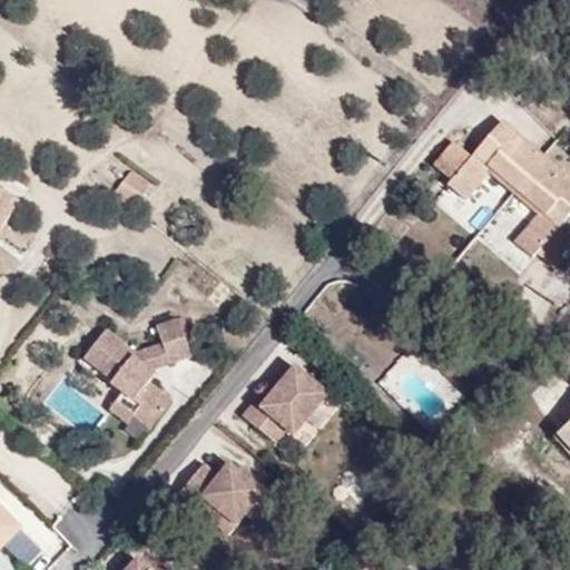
[(514,194),(546,156),(501,119),(471,156),(454,143),(434,166),(451,179),(446,186),(468,203),(491,175),(514,194)]
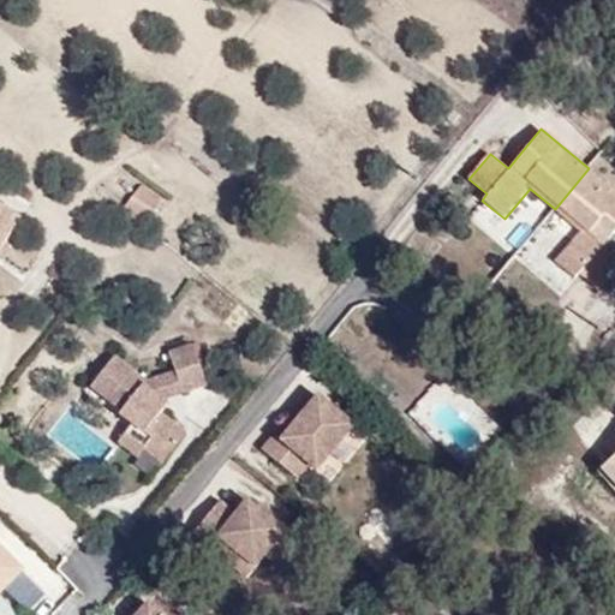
[(575,276),(614,230),(614,190),(589,168),(555,209),(575,226),(550,256),(575,276)]
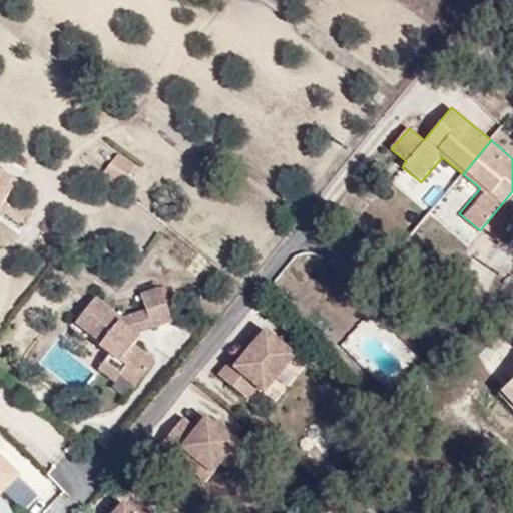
[(112,156),(103,184),(127,191),(136,163),(112,156)]
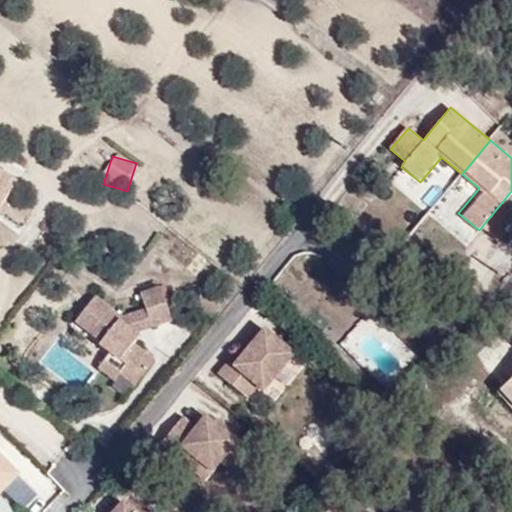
[(0,202),(14,181),(0,172),(0,202)]
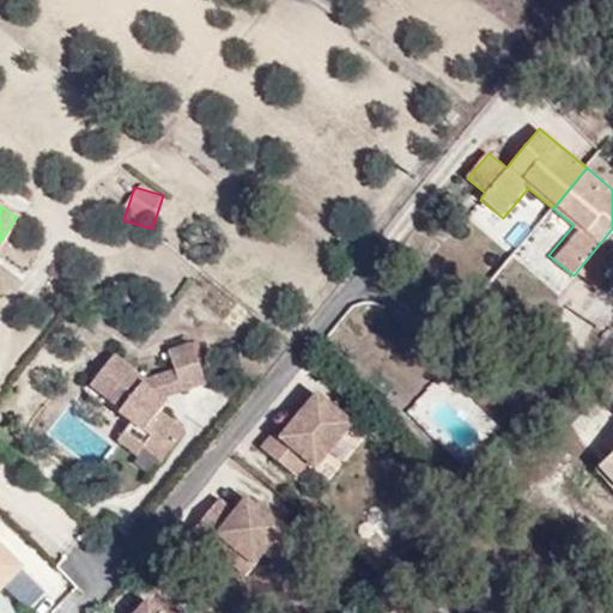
[(612,305),(578,286),(568,305),(604,326),(612,309),(612,305)]
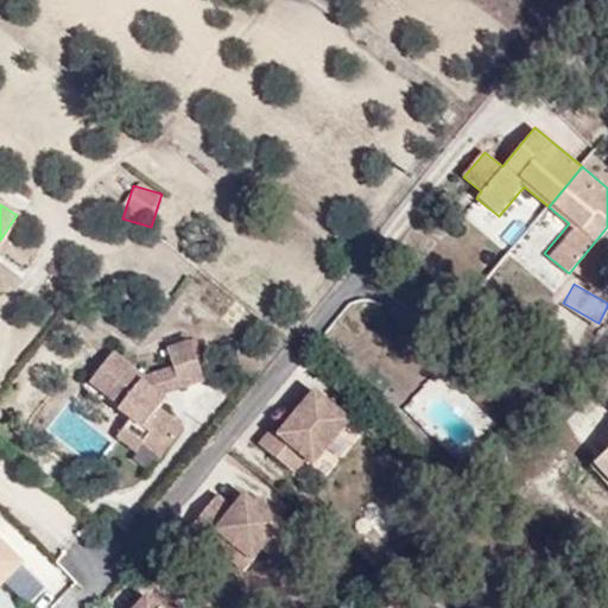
[(165,400),(162,393),(159,384),(177,378),(181,387),(204,379),(190,340),(166,348),(172,367),(144,377),(112,352),(90,381),(120,405),(118,409),(130,418),(149,434),(141,442),(160,457),(183,429),(159,409),(165,400)]
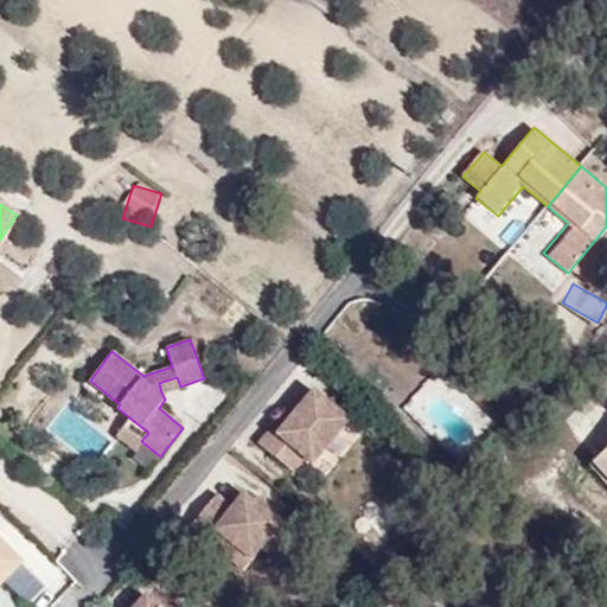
[(180,387),(177,377),(159,383),(161,393),(180,387)]
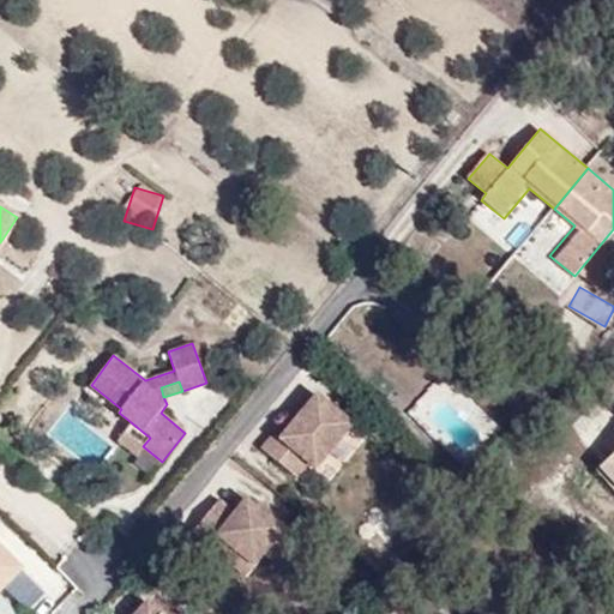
[(295,467),(332,421),(296,391),(259,437),(287,459),(295,467)]
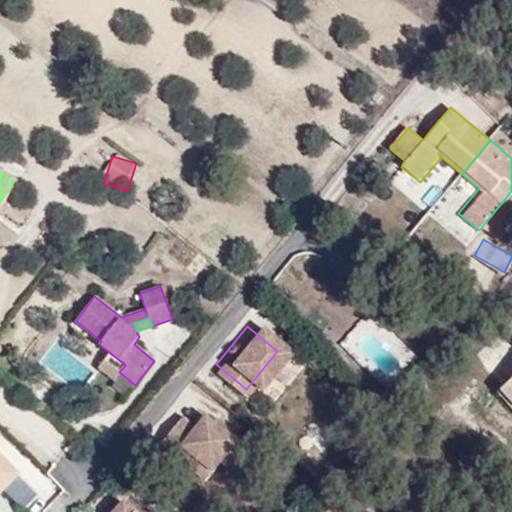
[(119,372),(125,365),(109,352),(97,366),(113,379),(119,372)]
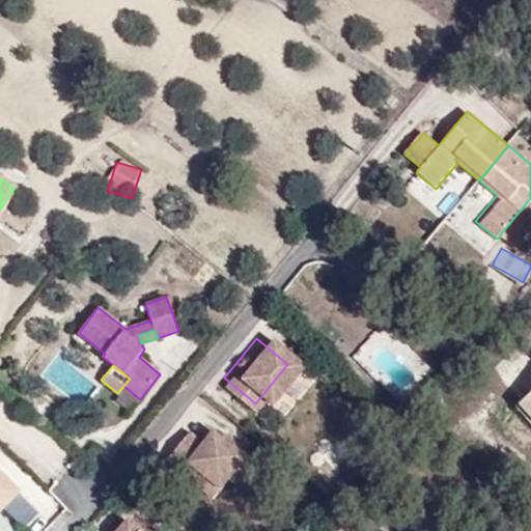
[(248,397),(224,378),(225,376),(219,371),(208,384),(239,409),(248,397)]
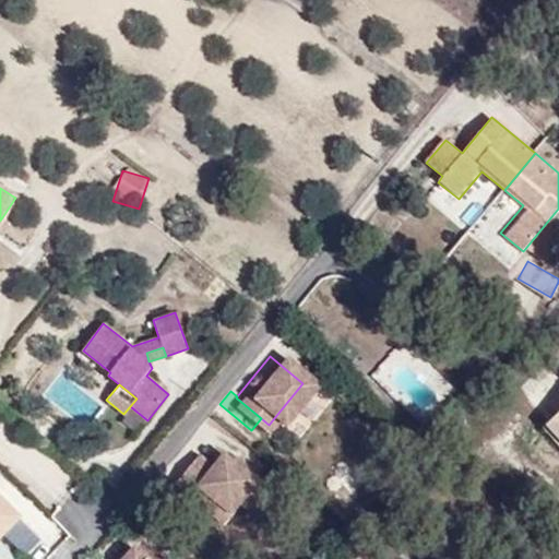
[(558,416),(548,427),(558,438),(558,416)]
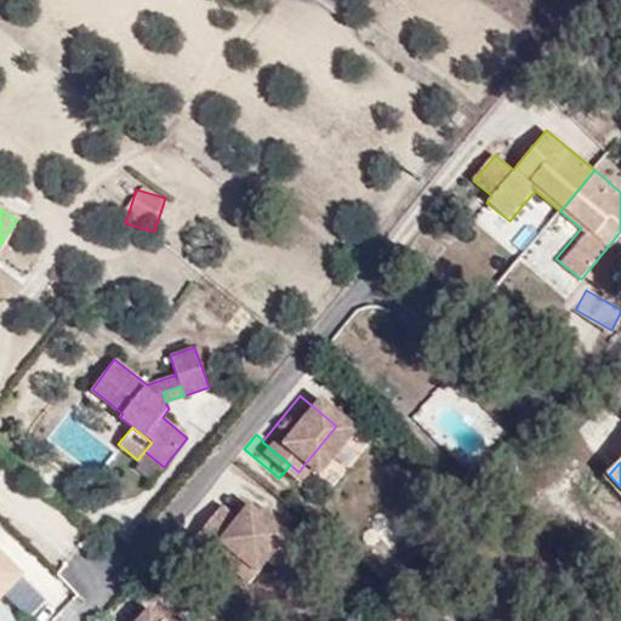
[(280,542),(229,501),(217,516),(199,501),(172,536),(228,581),(248,558),(260,568),(280,542)]
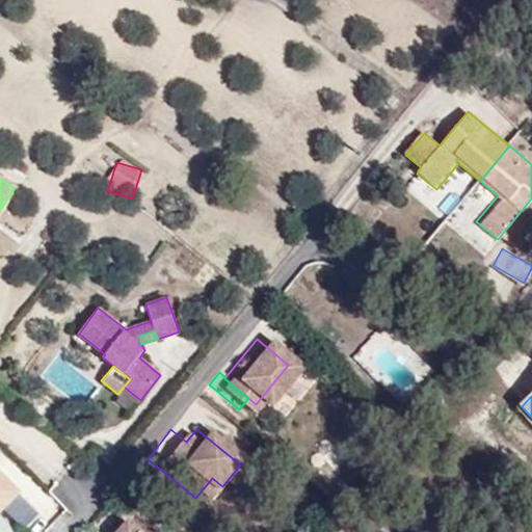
[(233,495),(250,473),(240,464),(222,486),(233,495)]
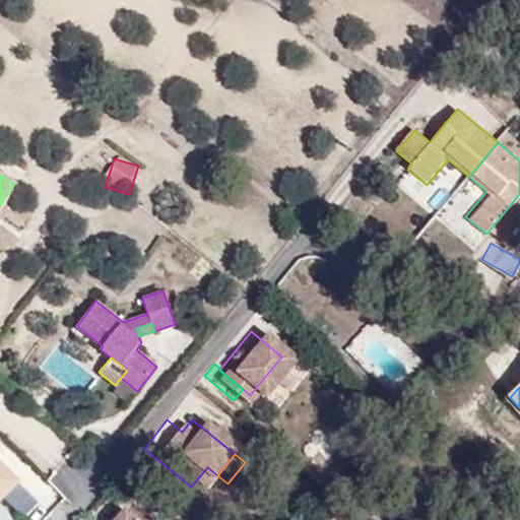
[(137,519),(126,509),(115,519),(137,519)]
